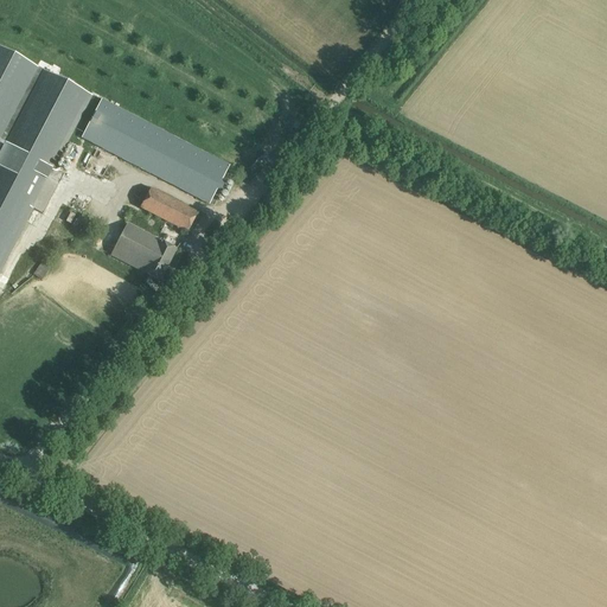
[(0,46),(0,269),(32,209),(43,213),(64,176),(52,170),(91,95),(0,46)]
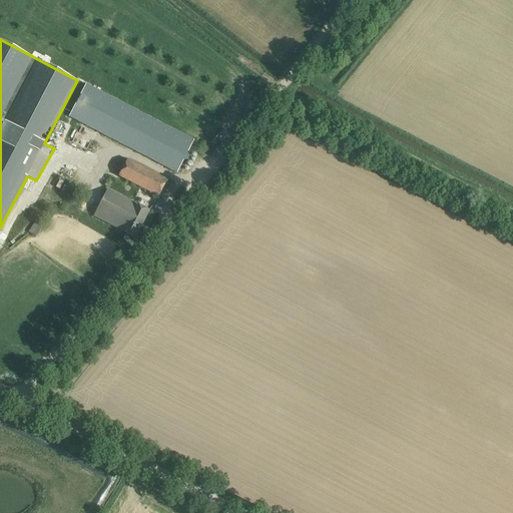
[(193,140),(86,83),(69,116),(176,172),(183,160),(186,161),(190,154),(187,152),(193,140)]
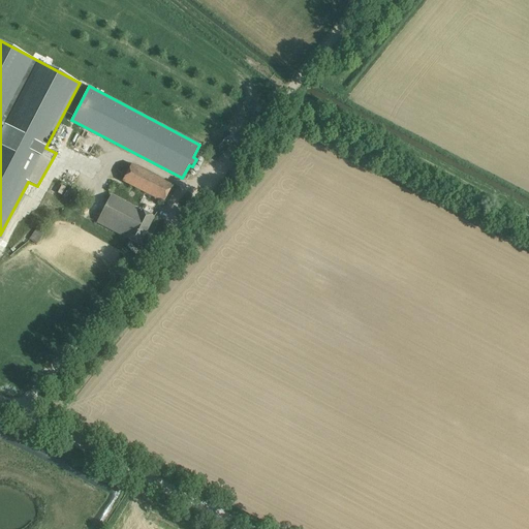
[(125,162),(118,176),(124,179),(122,182),(163,203),(173,185),(131,164),(130,165),(125,162)]
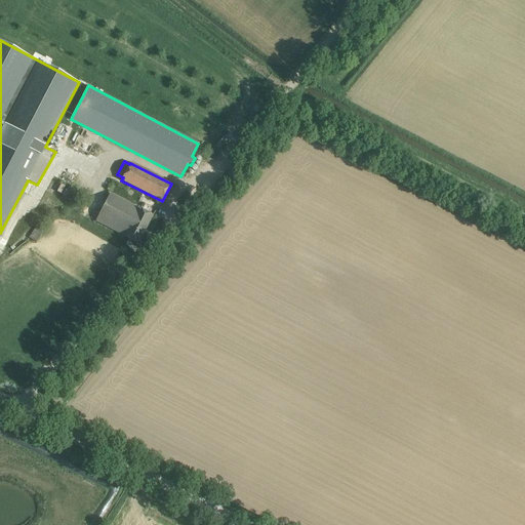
[(115,195),(115,196),(110,193),(96,220),(125,236),(138,243),(153,215),(136,207),(136,206),(115,195)]
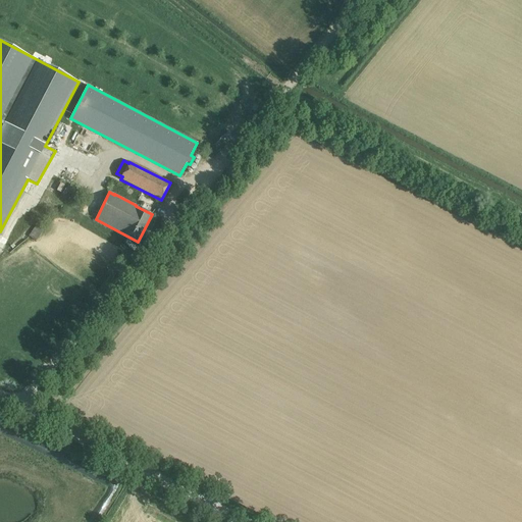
[(28,236),(35,240),(41,230),(35,225),(28,236)]
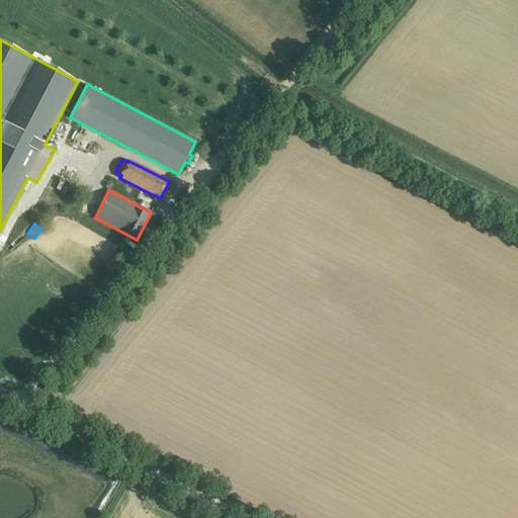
All buildings are outlined.
